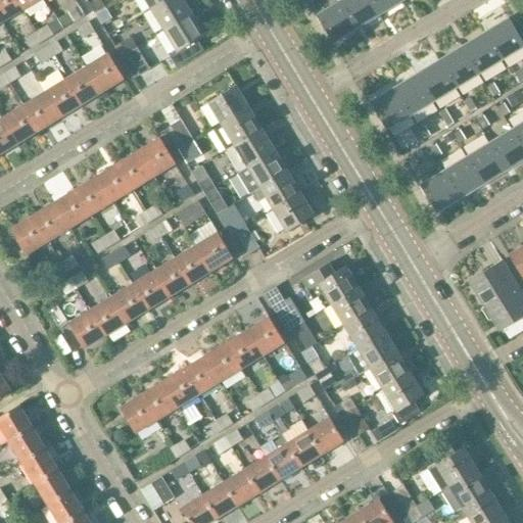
[(15,0),(0,0),(0,20),(2,24),(22,11),(15,0)]
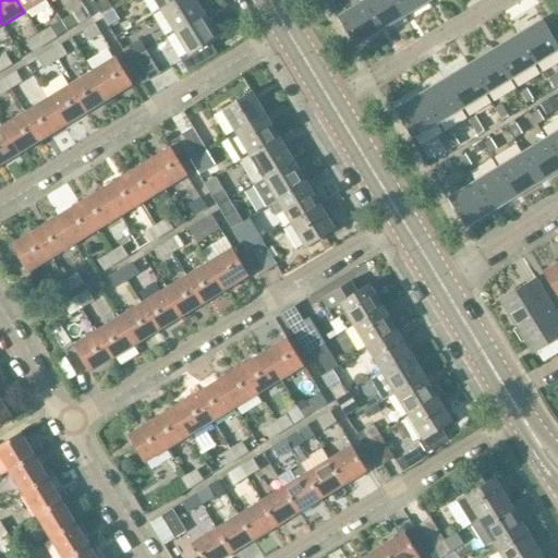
[(16,0),(24,12),(44,0),(16,0)]
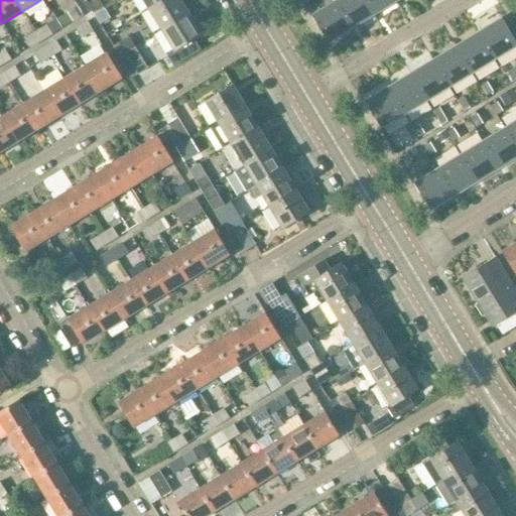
[(94,0),(88,4),(94,15),(104,8),(99,0),(94,0)]
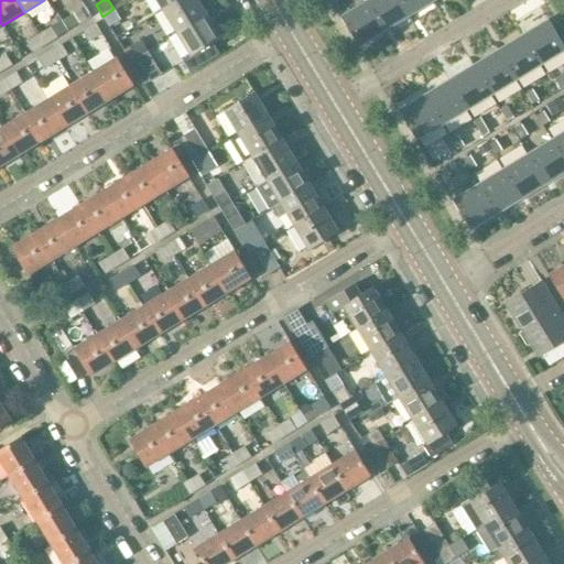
[(155,0),(163,10),(179,0),(155,0)]
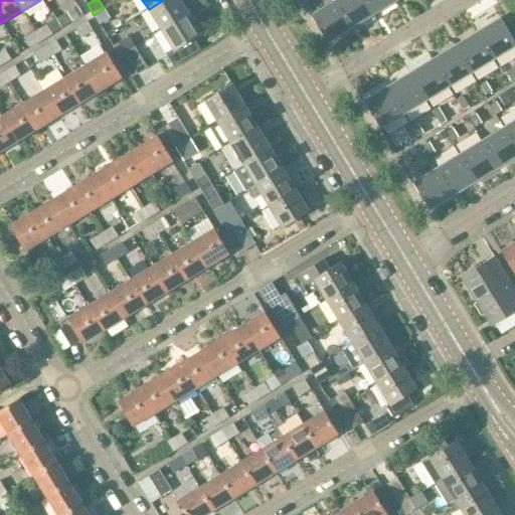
[(163,0),(149,9),(162,31),(188,14),(179,0),(163,0)]
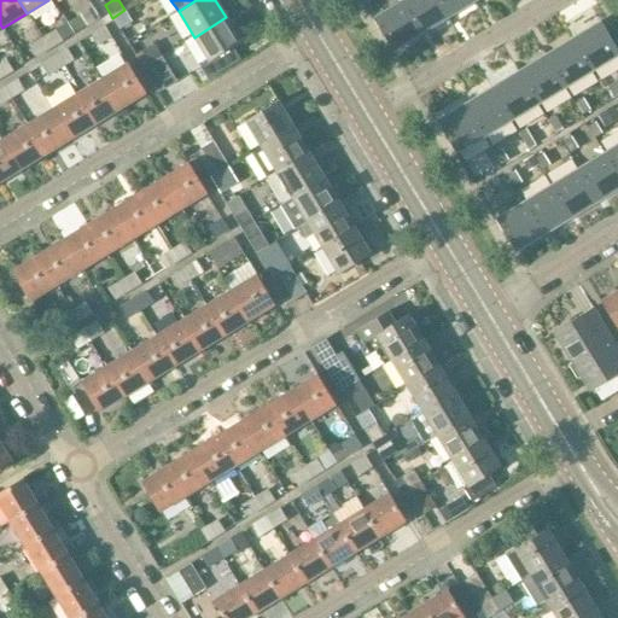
[(436,0),(404,0),(401,3),(420,34),(448,18),(436,0)]
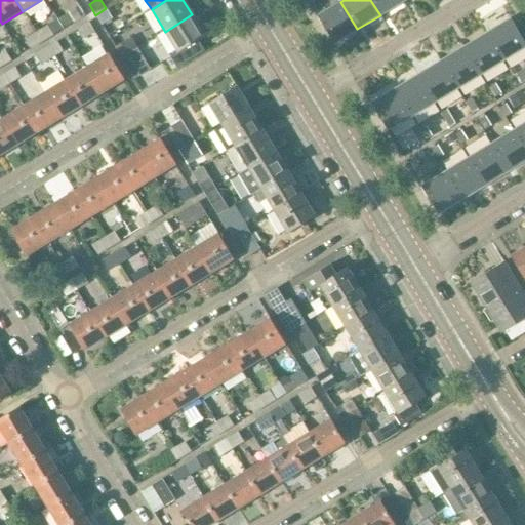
[(402,0),(370,0),(380,15),(403,1),(402,0)]
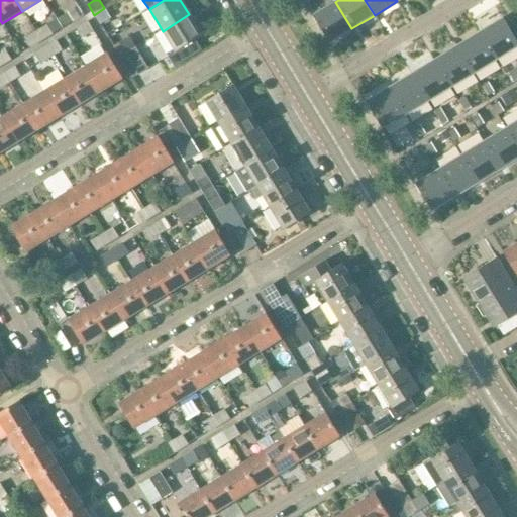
[(351,28),(335,2),(313,15),(329,42),(351,28)]
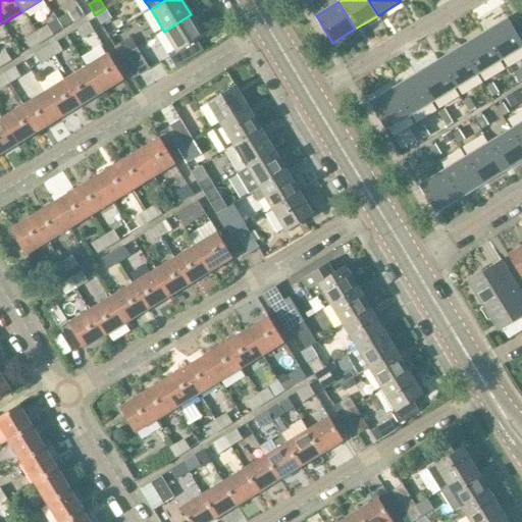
[(68,14),(73,21),(85,15),(80,7),(68,14)]
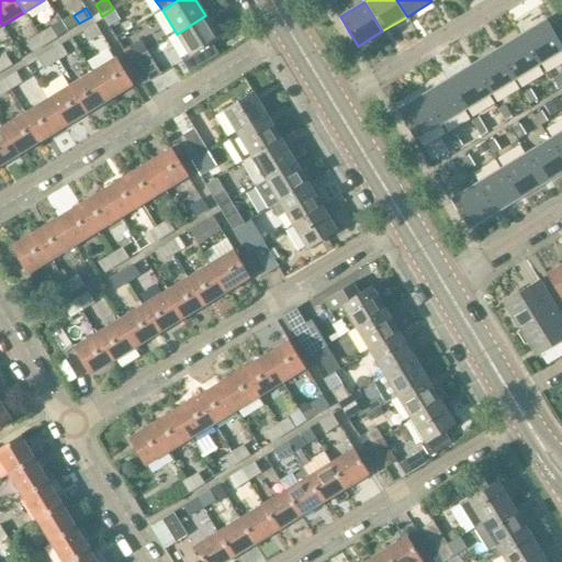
[(113,9),(102,17),(109,26),(120,20),(113,9)]
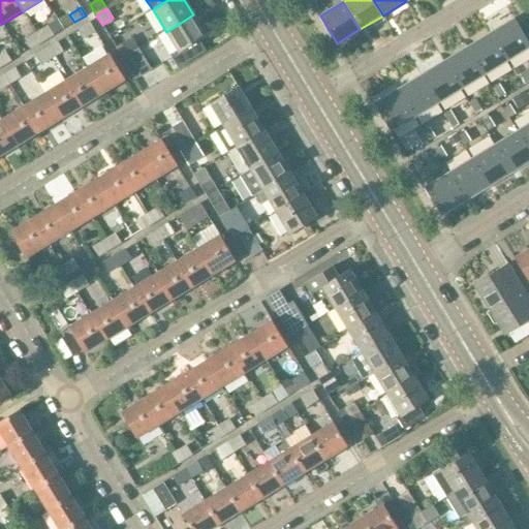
[(193,14),(166,32),(179,53),(174,56),(180,66),(204,51),(197,41),(207,36),(193,14)]
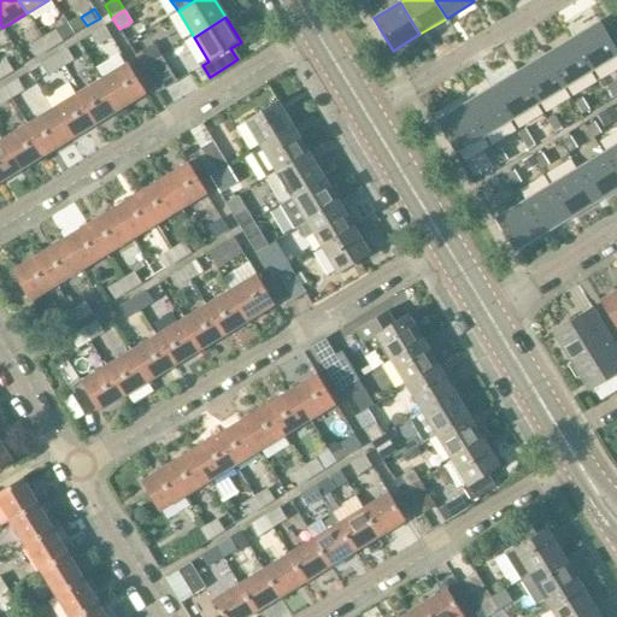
[(616,53),(599,23),(571,40),(591,71),(616,54),(616,53)]
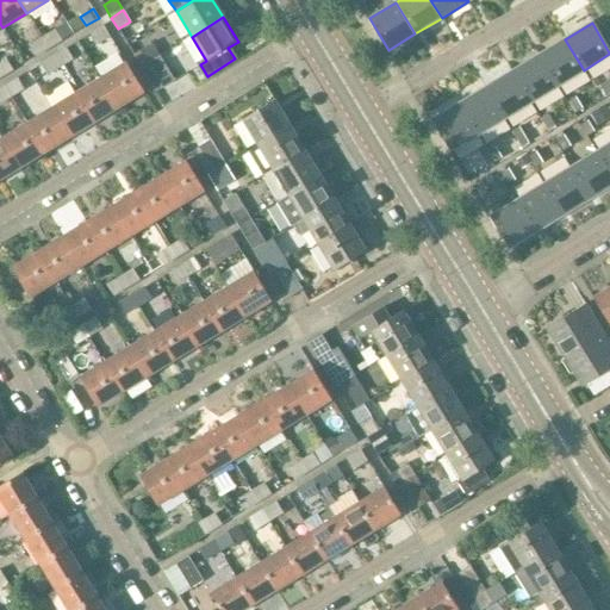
[(91,33),(98,44),(111,37),(104,25),(91,33)]
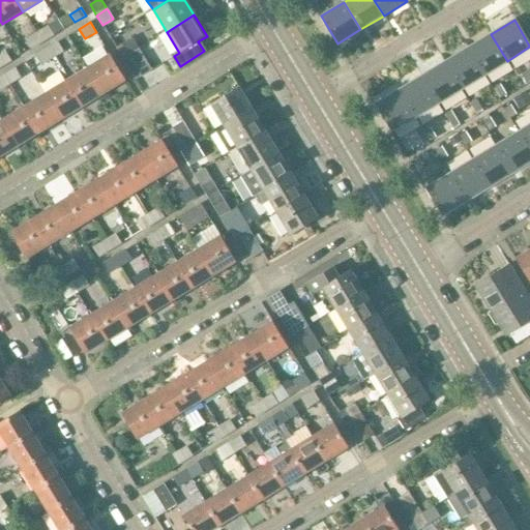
[(49,27),(37,34),(41,42),(54,34),(49,27)]
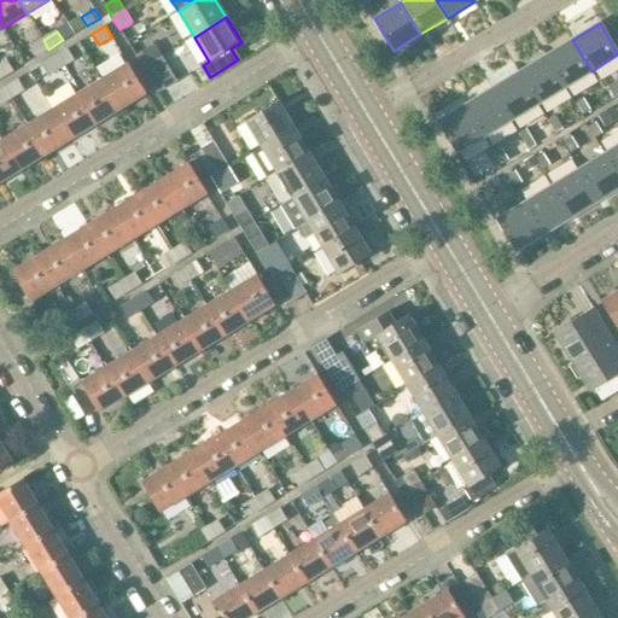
[(48,50),(44,40),(30,47),(36,57),(48,50)]
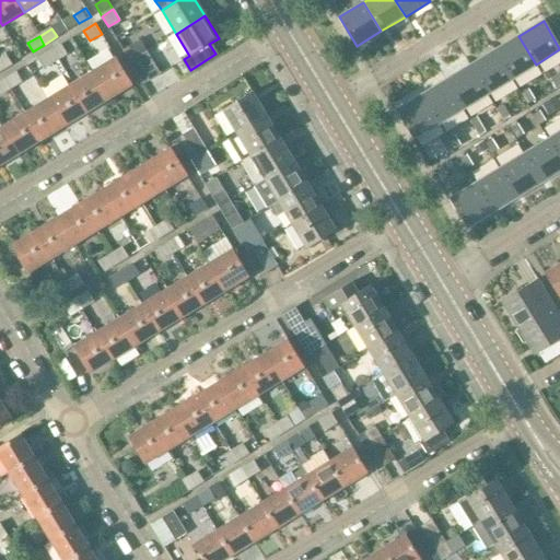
[(518,36),(494,51),(512,80),(536,65),(518,36)]
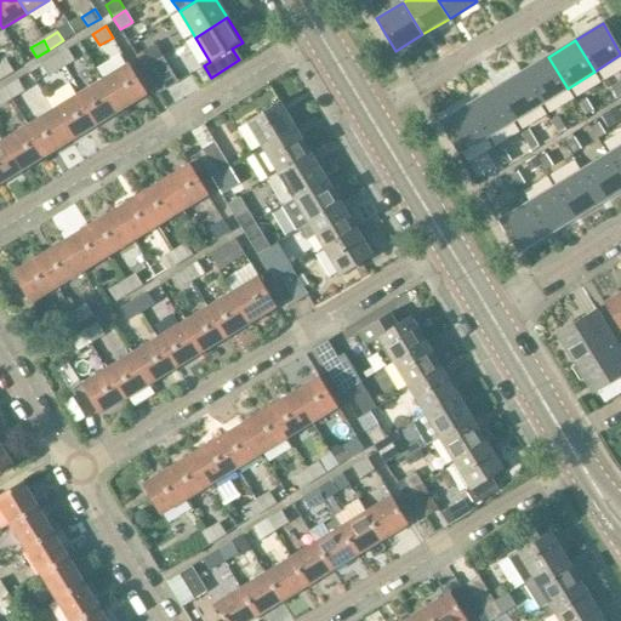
[(142,52),(149,64),(161,57),(163,57),(155,45),(142,52)]
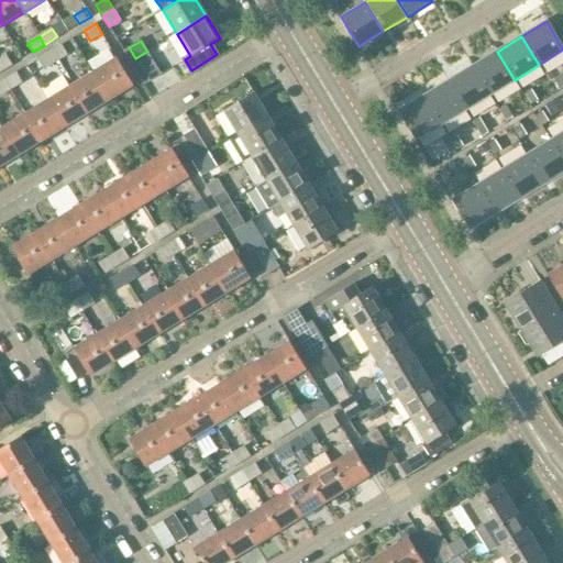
[(62,44),(48,52),(55,63),(68,55),(62,44)]
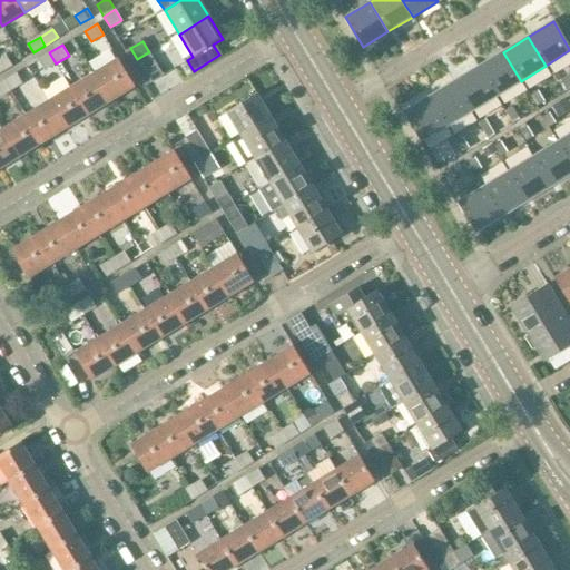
[(56,64),(49,52),(38,60),(43,70),(56,64)]
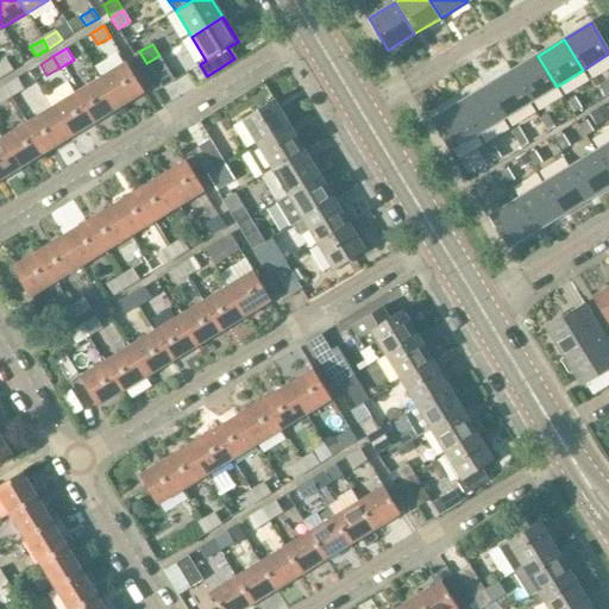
[(158,56),(146,63),(162,88),(175,81),(159,56),(158,56)]
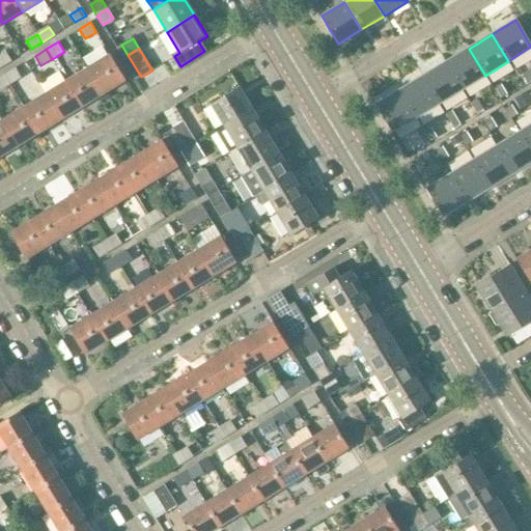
[(469,49),(445,62),(462,90),(485,76),(469,49)]
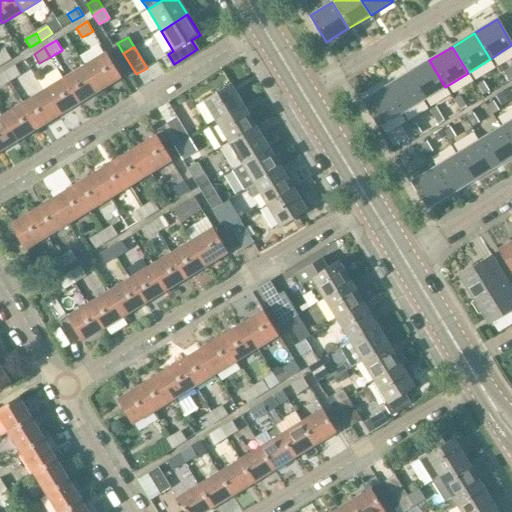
[(5,49),(0,52),(0,66),(11,59),(5,49)]
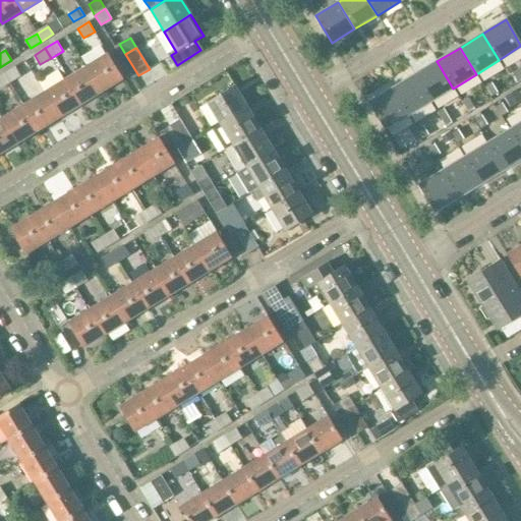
[(107,54),(85,66),(102,93),(122,79),(107,54)]
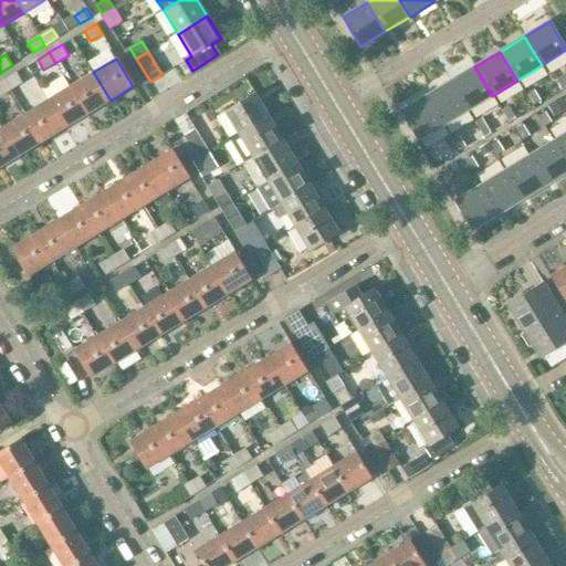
[(474,66),(450,82),(467,111),(492,96),(474,66)]
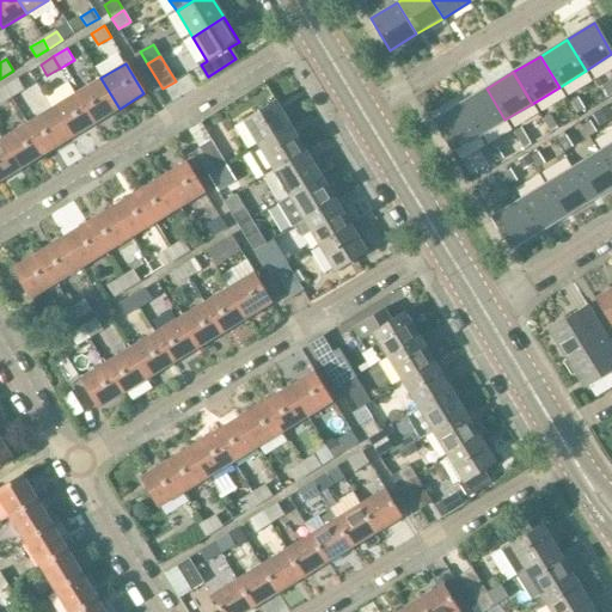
[(17,78),(4,86),(11,98),(24,90),(17,78)]
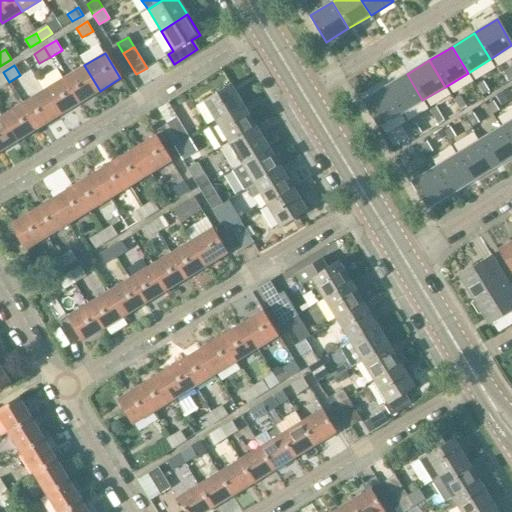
[(84,65),(64,78),(79,103),(100,91),(84,65)]
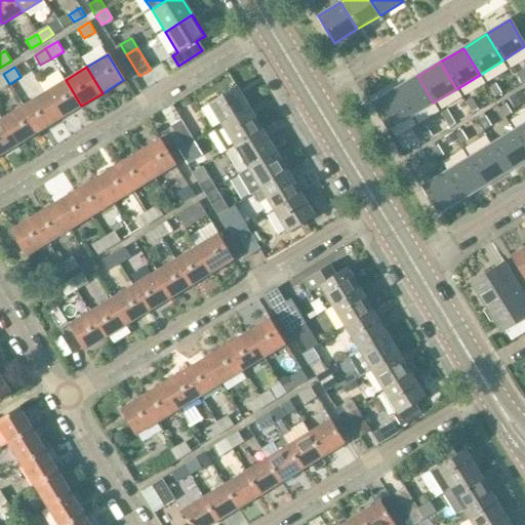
[(524,67),(516,73),(522,83),(524,81),(524,67)]
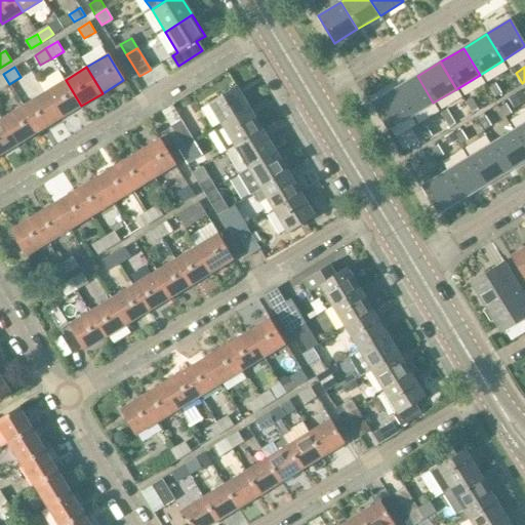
[(0,89),(9,84),(3,74),(0,75),(0,89)]
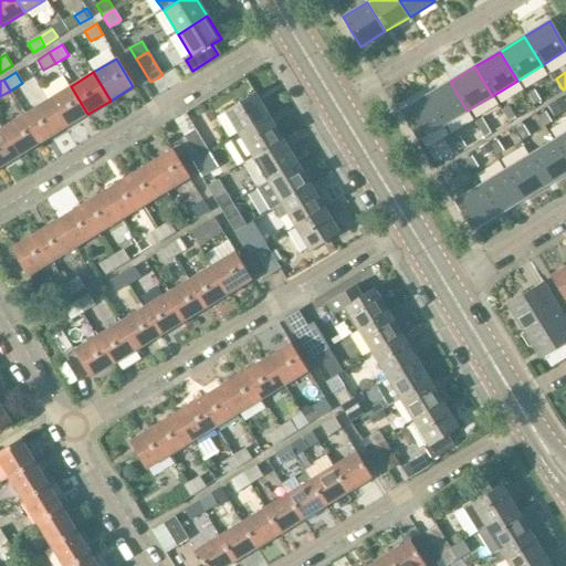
[(450,82),(425,96),(442,126),(467,111),(450,82)]
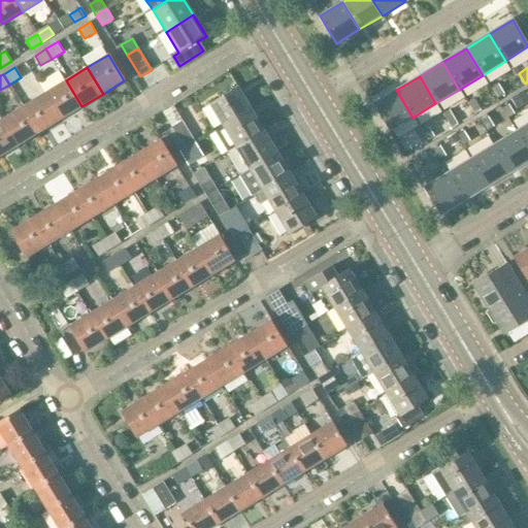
[(66,80),(44,94),(60,120),(81,106),(66,80)]
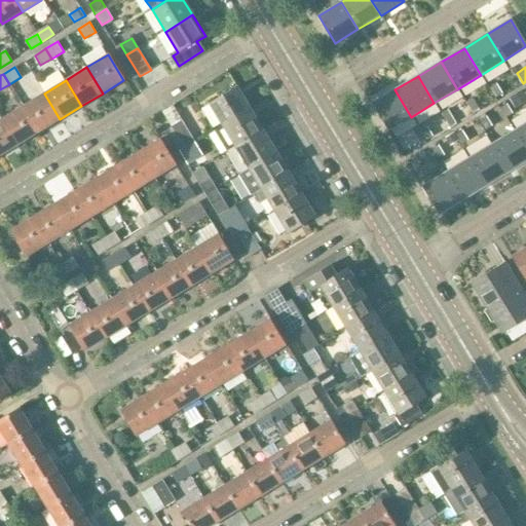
[(490,88),(495,98),(502,94),(496,84),(490,88)]
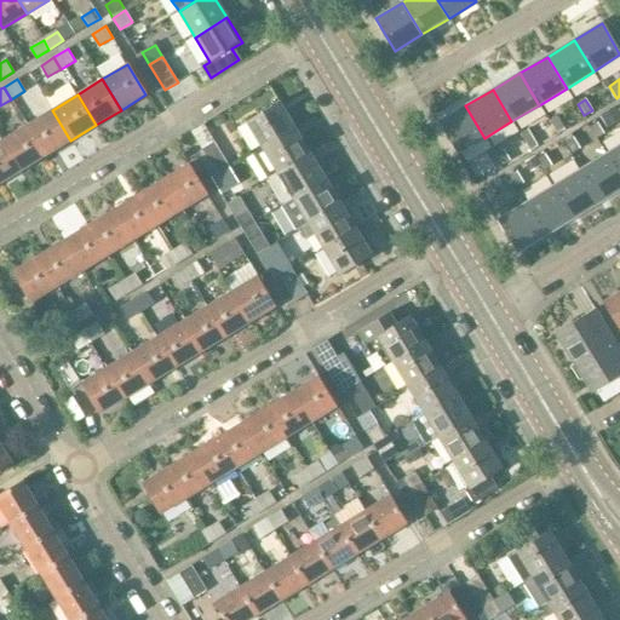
[(245,122),(262,149),(294,128),(279,103),(245,122)]
